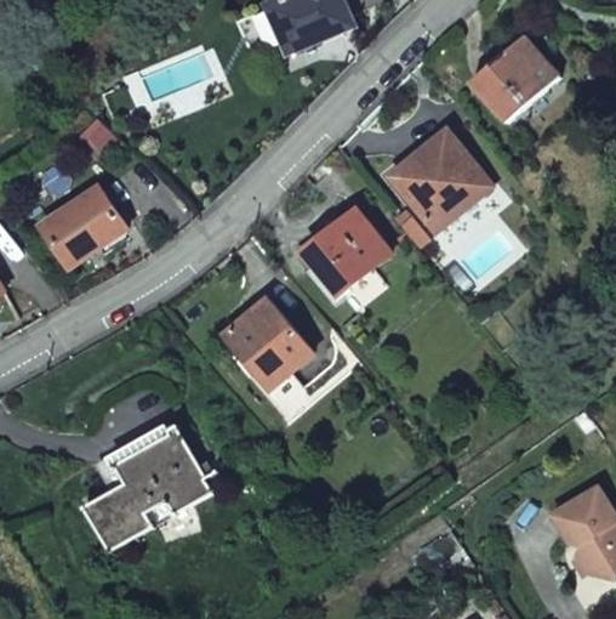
[(313,43),(346,30),(334,0),(277,0),(262,6),(281,55),(313,43)]
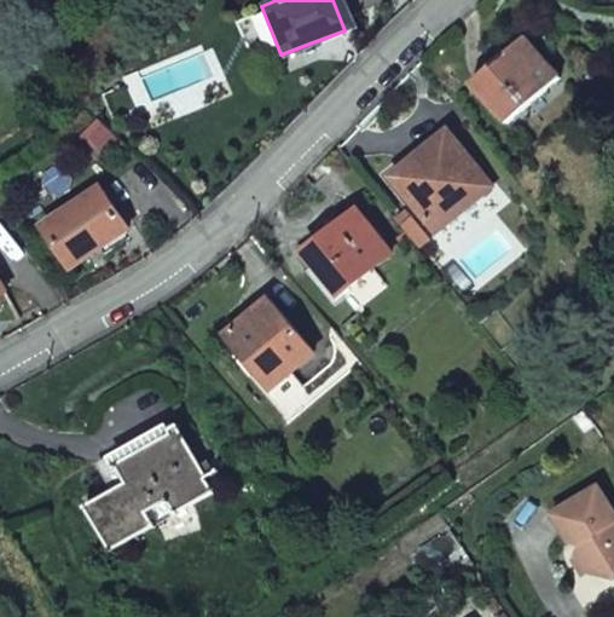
[(554,76),(519,36),(467,82),(502,122),(554,76)]
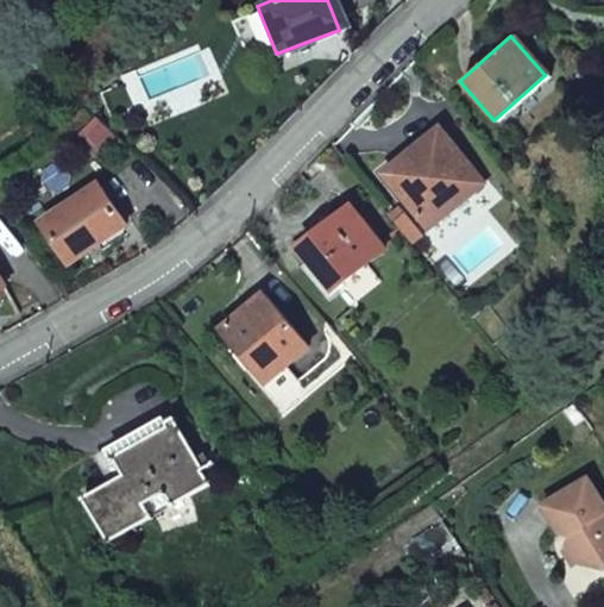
[(480,181),(435,126),(379,173),(425,226),(480,181)]
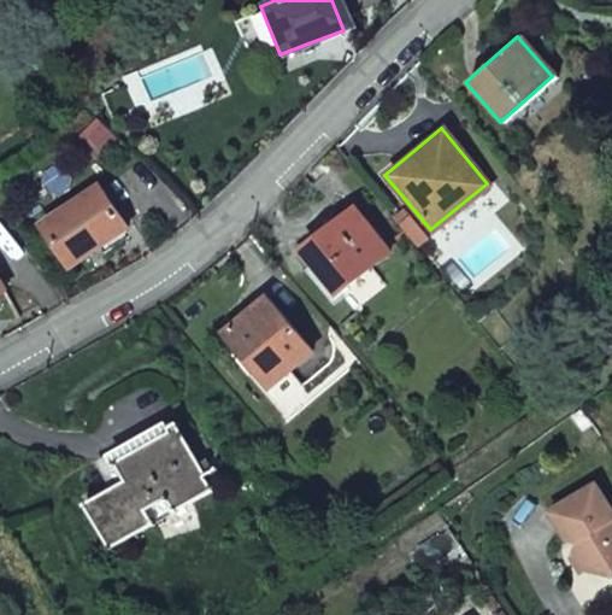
[(122,227),(95,186),(37,226),(65,265),(122,227)]
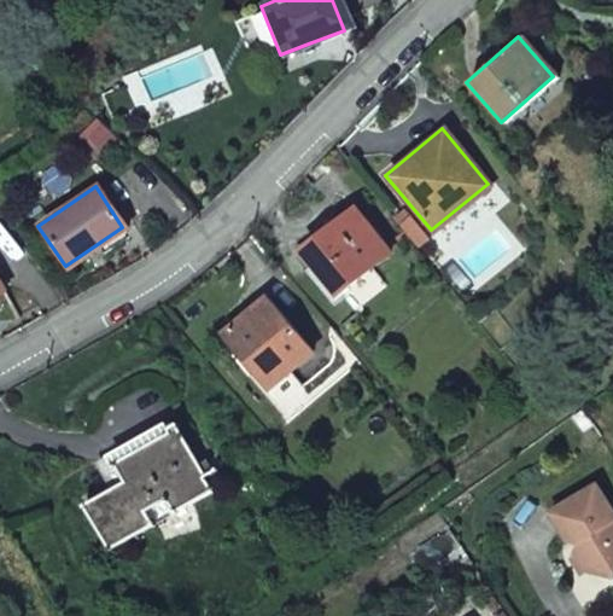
[(386,251),(350,208),(299,251),(334,294),(337,292),(367,267),(386,251)]
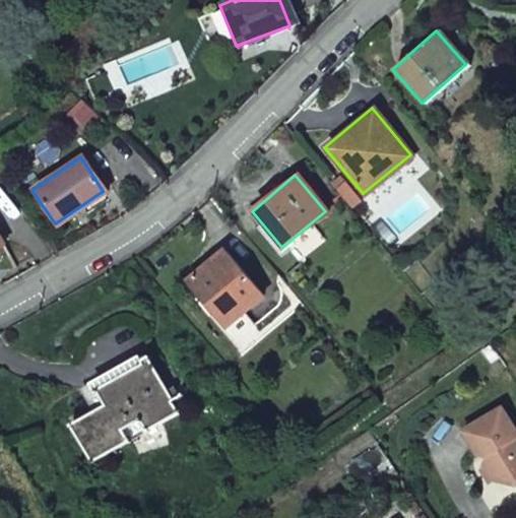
[(309,224),(283,246),(298,263),(323,242),(309,224)]
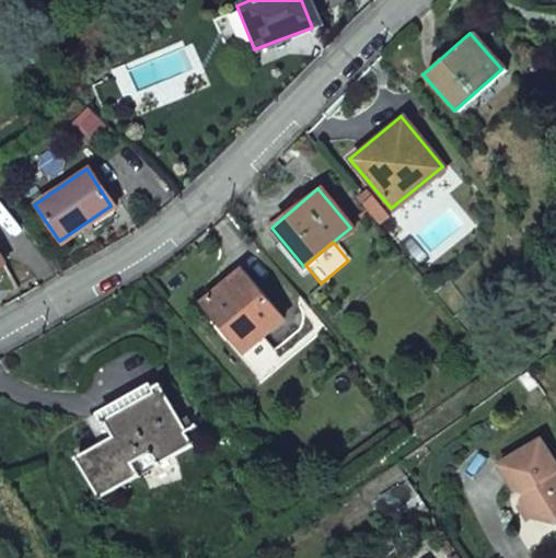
[(280,317),(239,268),(201,300),(241,349),(280,317)]
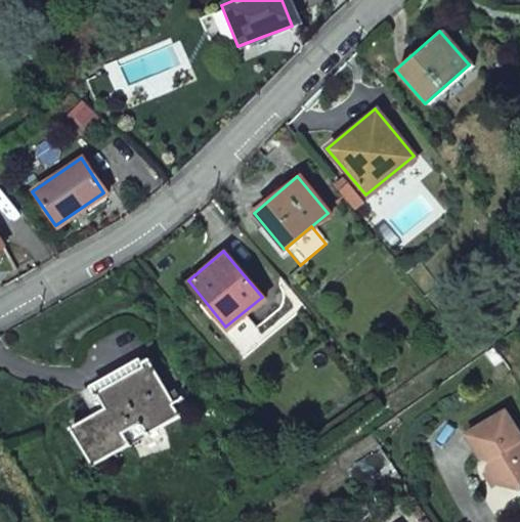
[(139,361),(141,365),(94,391),(102,407),(68,427),(88,465),(127,443),(121,433),(139,423),(144,434),(179,416),(148,356),(139,361)]
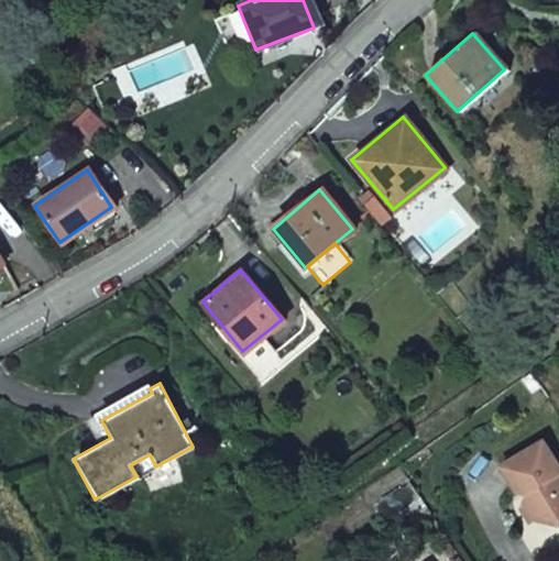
[(558,470),(541,442),(515,459),(500,468),(516,493),(524,495),(532,507),(528,519),(557,527),(558,514),(558,470)]
